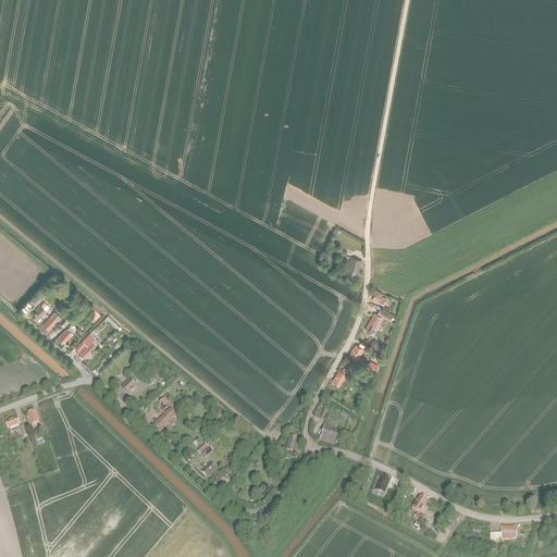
[(357,276),(362,260),(350,257),(346,273),(357,276)]
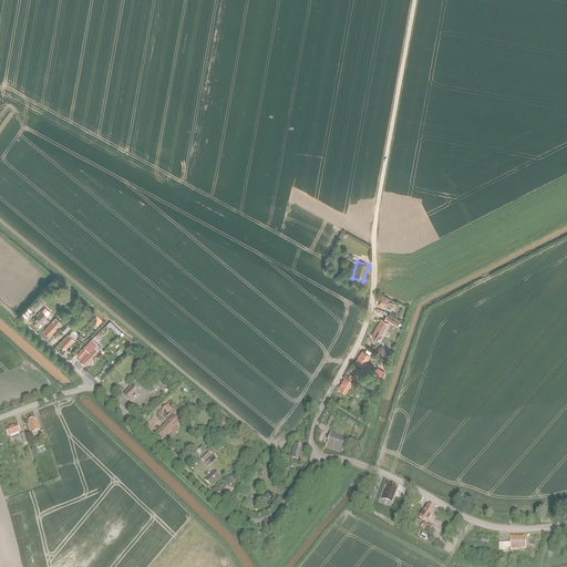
[(391,312),(394,302),(389,300),(389,299),(383,297),(380,303),(381,305),(380,307),(388,310),(388,311),(391,312)]
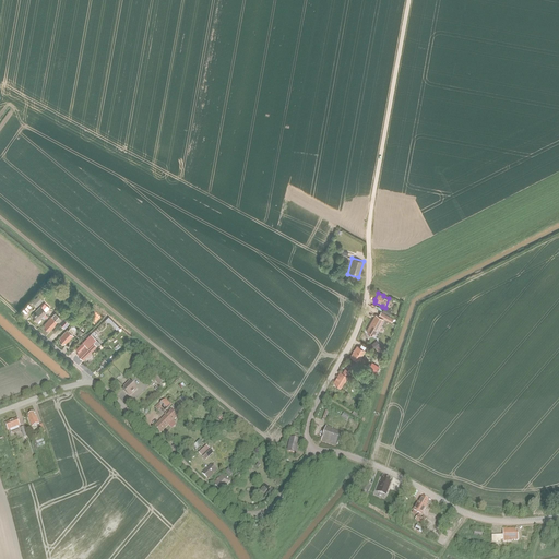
[(38,296),(32,302),(37,308),(44,301),(38,296)]
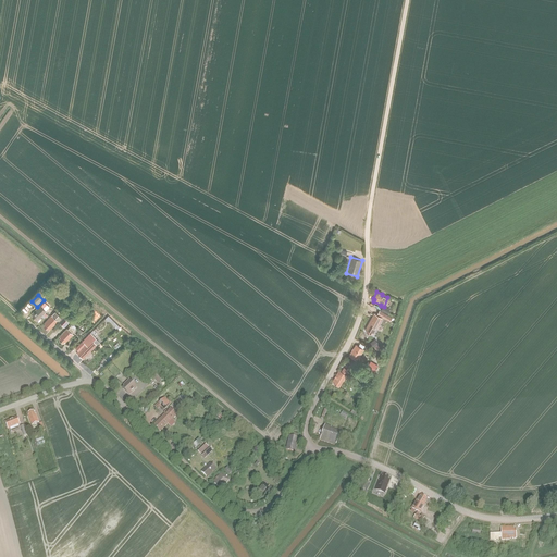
[(40,306),(32,313),(34,314),(33,316),(36,319),(37,318),(38,319),(41,317),(42,314),(45,312),(46,311),(50,308),(47,305),(42,309),(40,306)]
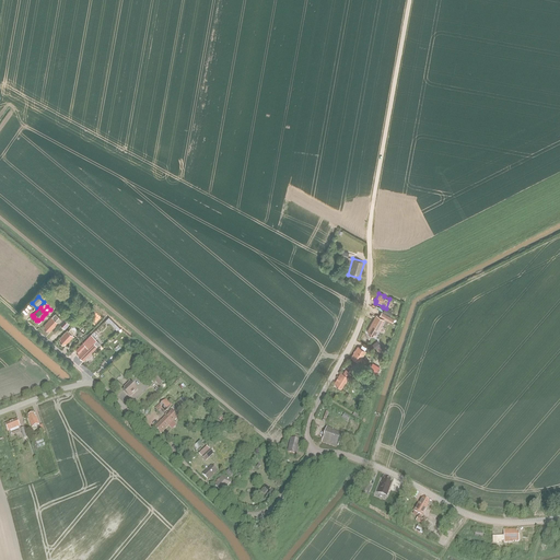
[(380,316),(392,323),(394,319),(382,312),(381,314),(380,316)]
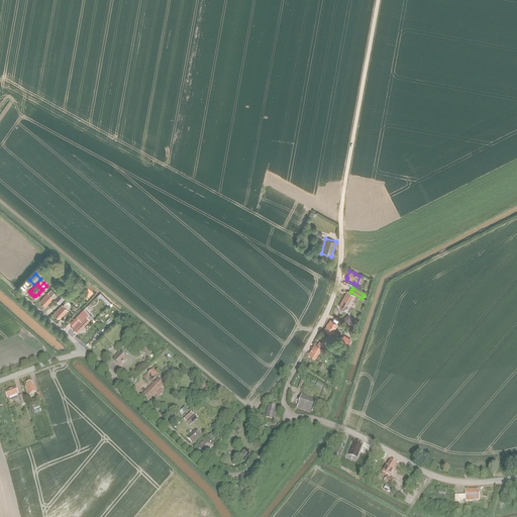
[(42,302),(41,303),(44,306),(45,305),(47,306),(54,299),(50,296),(54,294),(55,293),(50,290),(50,291),(48,293),(41,301),(42,302)]
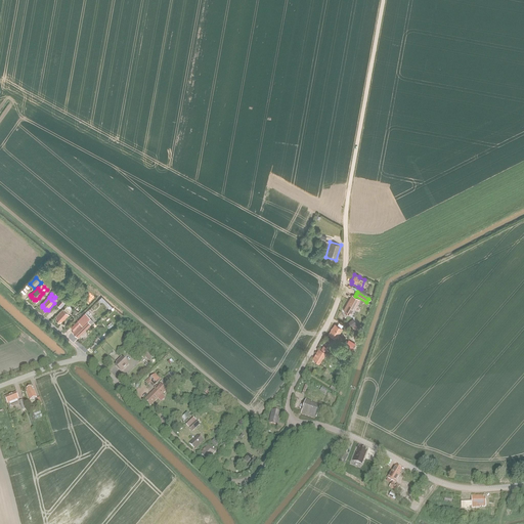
[(351,314),(359,300),(352,296),(344,310),(345,311),(344,313),(348,315),(349,313),(351,314)]
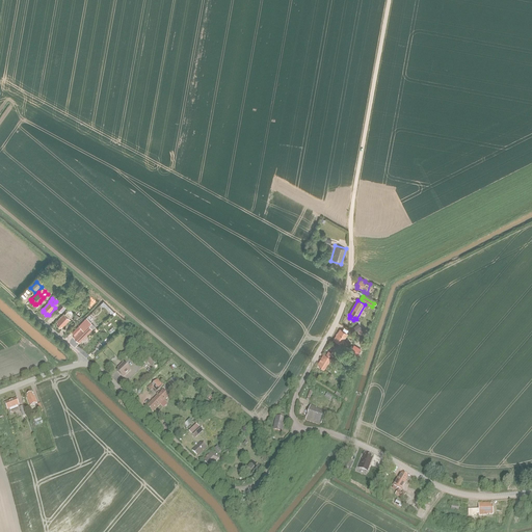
[(101,304),(112,315),(114,312),(103,301),(101,304)]
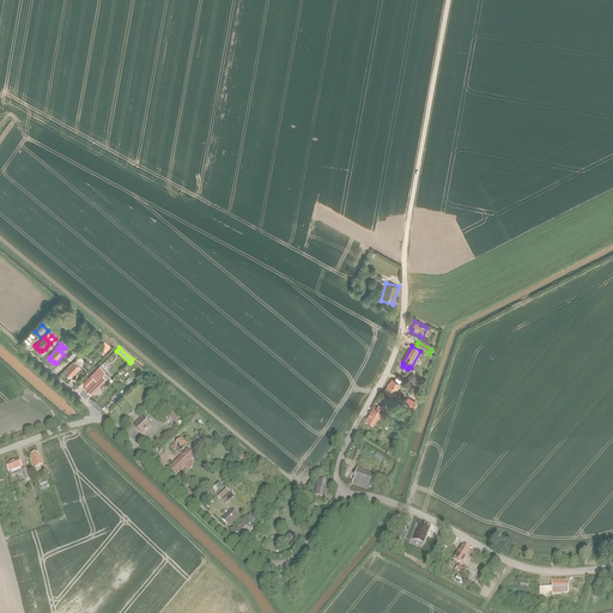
[(71,350),(65,354),(71,360),(77,354),(71,350)]
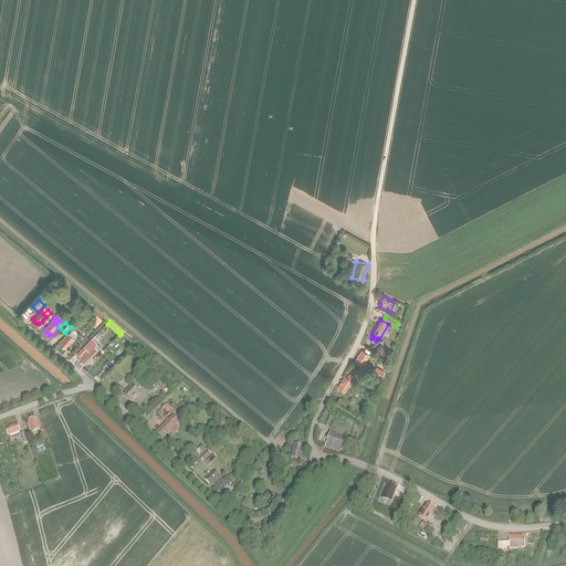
[(67,348),(75,341),(74,339),(70,335),(69,335),(61,343),(62,344),(61,345),(64,348),(66,347),(67,348)]
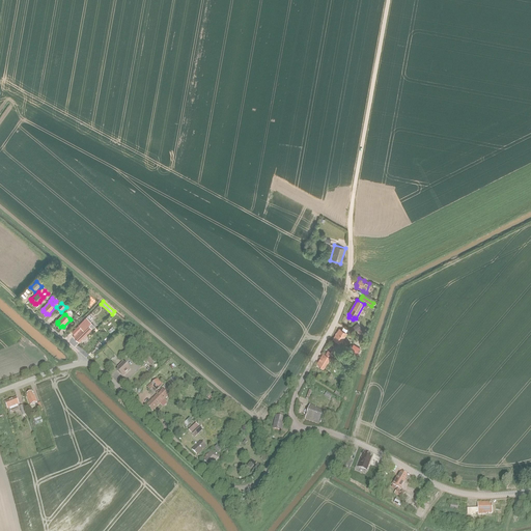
[(79,343),(92,329),(94,326),(86,318),(72,333),(75,336),(73,337),(79,343)]
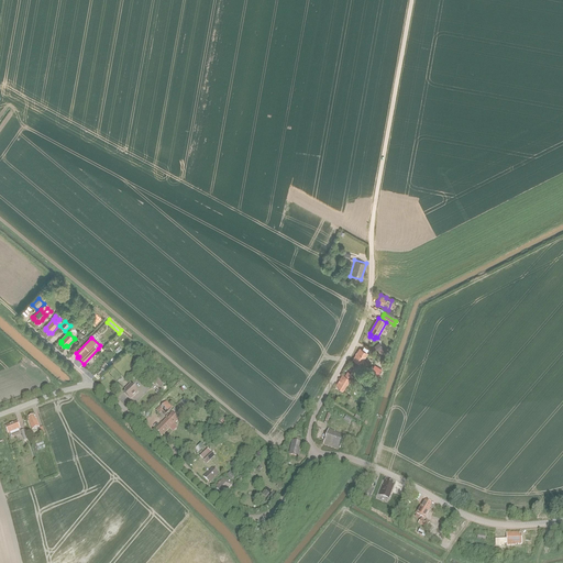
[(379,343),(374,348),(377,352),(378,351),(383,356),(386,353),(388,352),(384,348),(383,348),(379,343)]
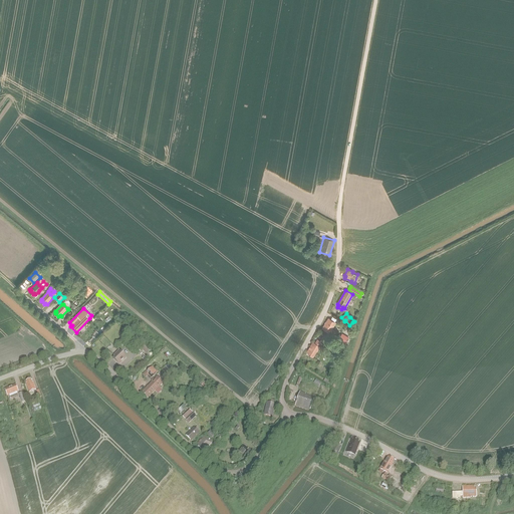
[(324,324),(323,327),(324,327),(323,329),(329,333),(335,323),(329,319),(328,318),(326,322),(325,322),(324,324)]
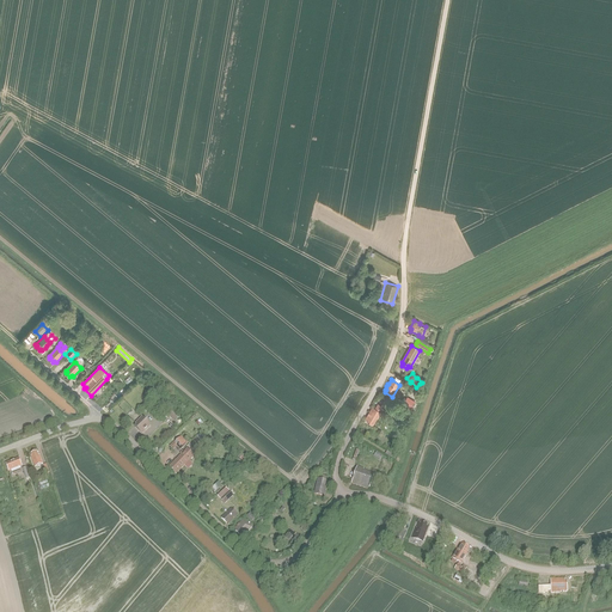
[(407,399),(404,397),(402,402),(404,403),(403,404),(411,409),(416,403),(408,397),(407,399)]
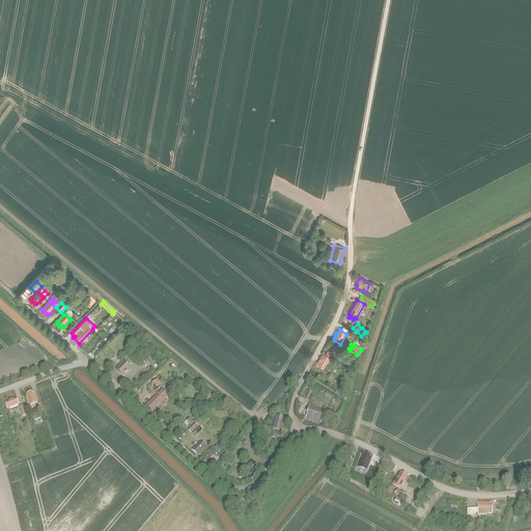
[(329,357),(325,355),(323,354),(316,363),(318,364),(317,366),(324,369),(331,358),(329,357)]
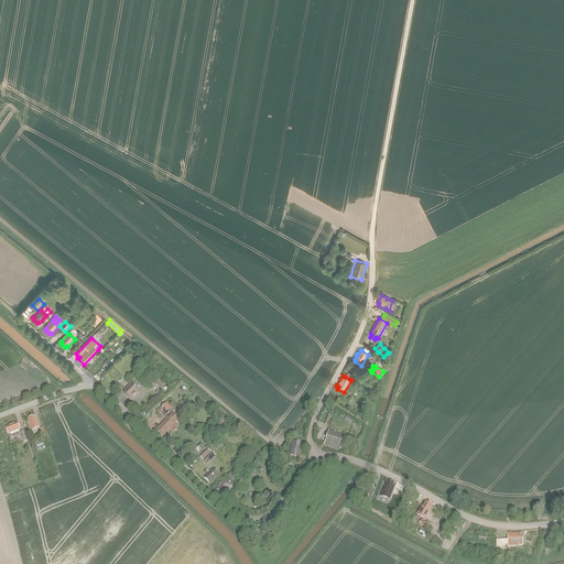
[(161,378),(155,383),(162,390),(166,384),(161,378)]
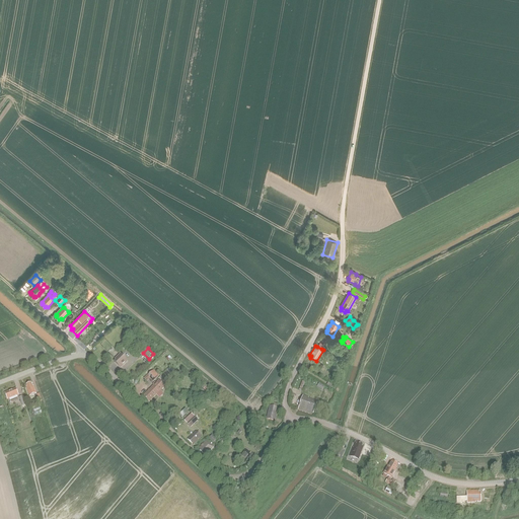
[(116,361),(115,363),(120,368),(121,368),(128,361),(121,355),(121,354),(115,360),(116,360),(116,361)]
